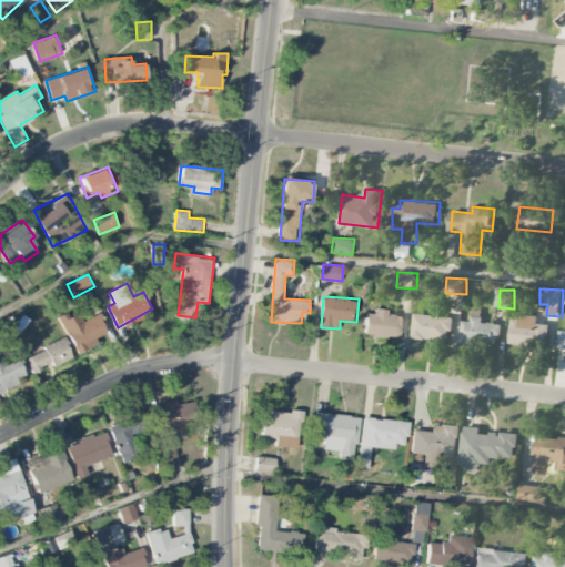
[(403,338),(405,315),(390,314),(390,312),(367,310),(365,334),(403,338)]
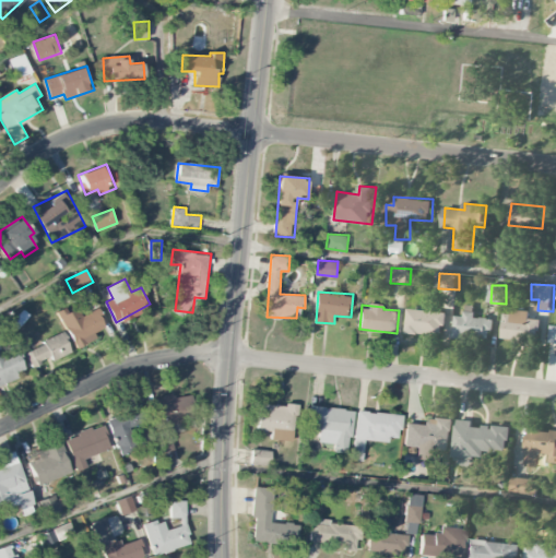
[(456,336),(494,340),(495,319),(477,318),(477,306),(468,305),(468,317),(458,316),(456,336)]
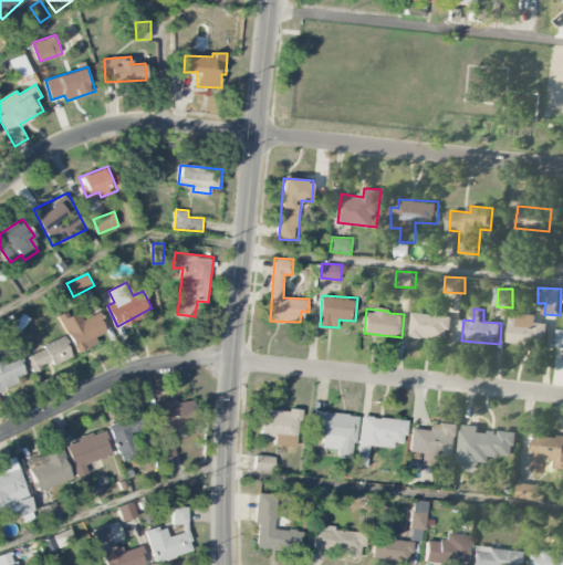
[(79,352),(98,342),(95,337),(108,331),(98,312),(84,320),(80,310),(70,315),(68,311),(59,315),(79,352)]
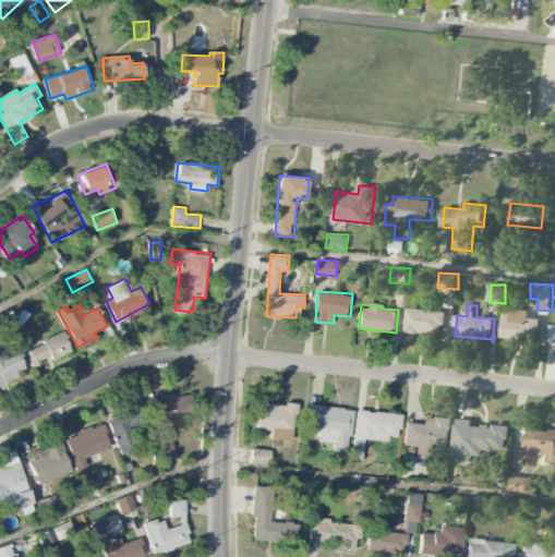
[(408,333),(444,334),(445,311),(409,309),(408,333)]
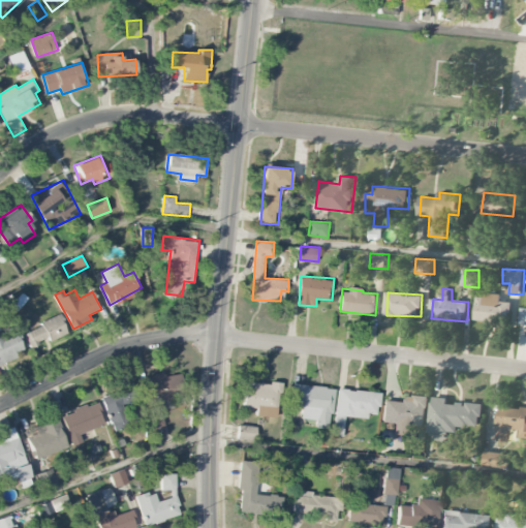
[(477,321),(513,321),(513,302),(503,302),(503,294),(478,294),(477,321)]
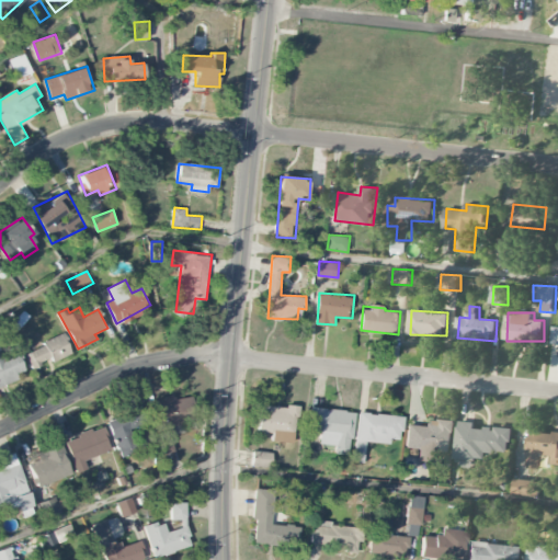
[(26,352),(35,369),(71,352),(64,334),(26,352)]
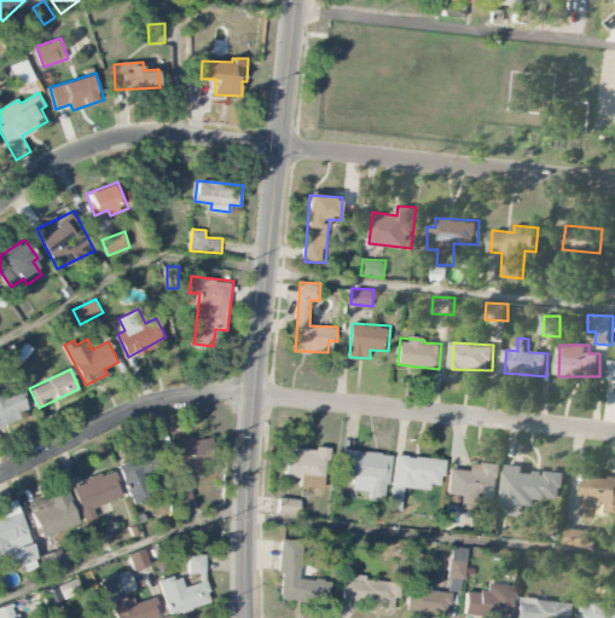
[(0,426),(22,421),(18,411),(27,409),(22,388),(5,394),(3,387),(0,387),(0,426)]
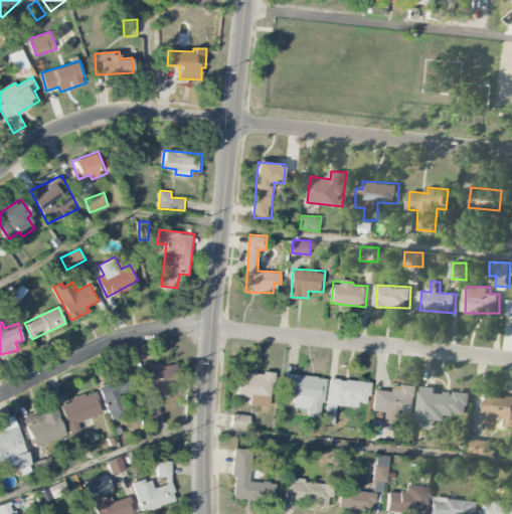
[(162,425),(159,389),(179,387),(177,363),(143,366),(148,426),(162,425)]
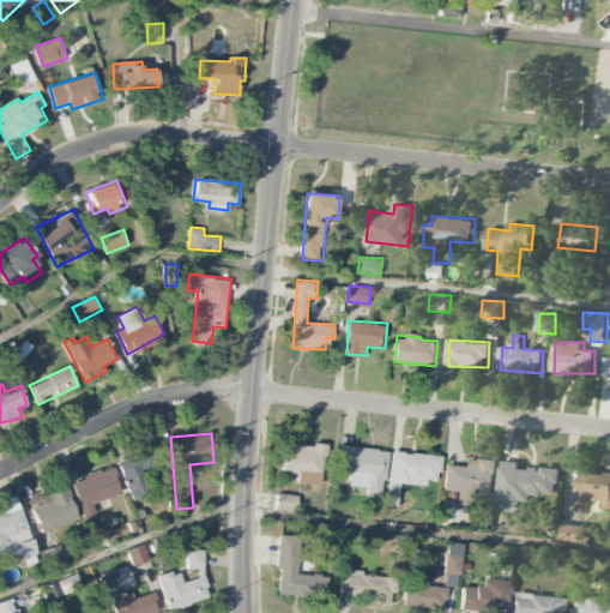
[(324,485),(327,446),(287,442),(283,473),(300,474),(299,482),(324,485)]
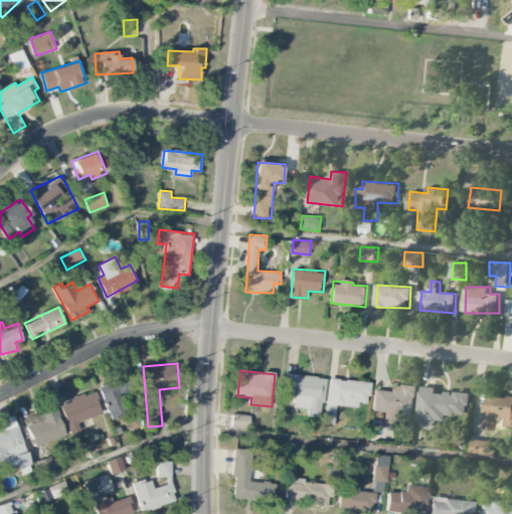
[(284,392),(296,393),(295,406),(310,407),(309,414),(324,415),(326,376),(286,374),(284,392)]
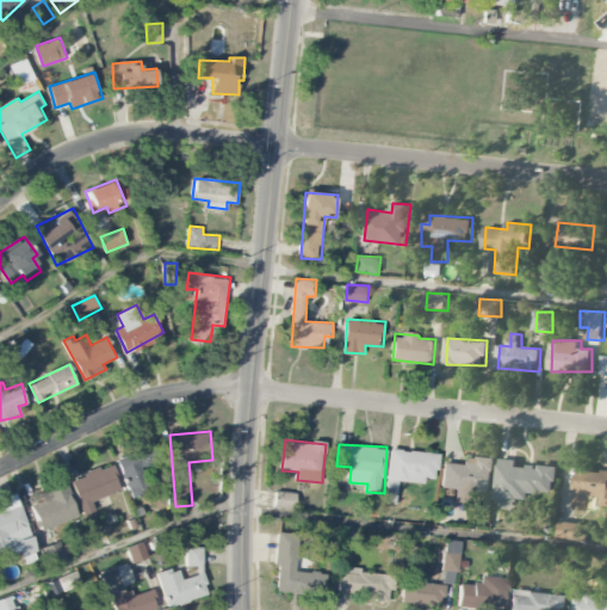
[(441,453),(391,449),(388,503),(397,503),(398,480),(426,482),(426,478),(439,479),(441,453)]
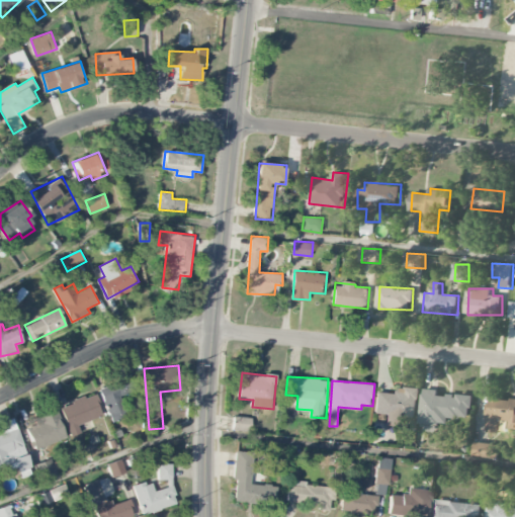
[(376,414),(419,416),(421,389),(395,388),(395,393),(377,392),(376,414)]
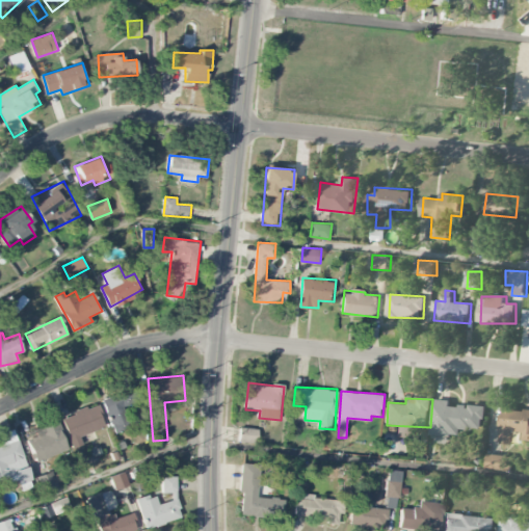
[(432,434),(461,436),(463,427),(485,429),(487,407),(452,404),(452,400),(435,399),(432,434)]
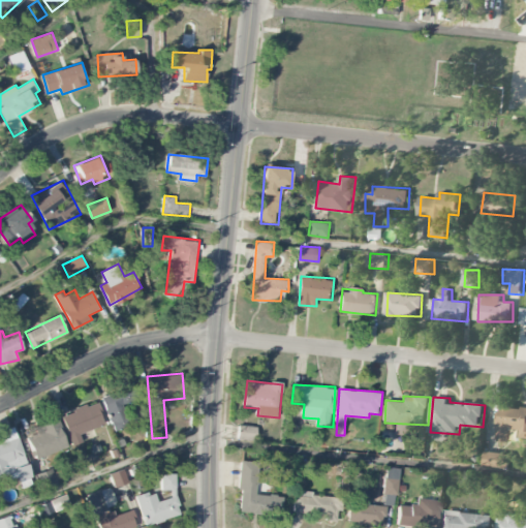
[(63,414),(74,444),(84,441),(81,433),(106,424),(98,402),(63,414)]
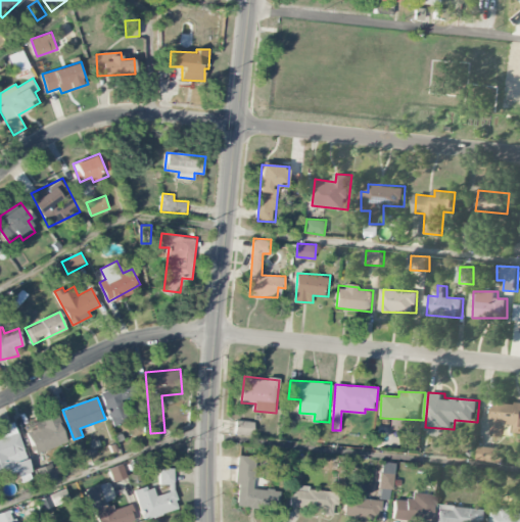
[(493,435),(507,436),(508,431),(519,432),(519,402),(497,400),(493,435)]
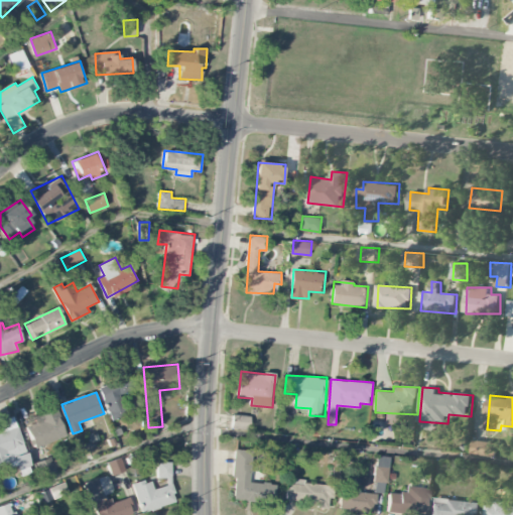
[(35,417),(37,423),(28,427),(37,447),(68,434),(56,408),(35,417)]
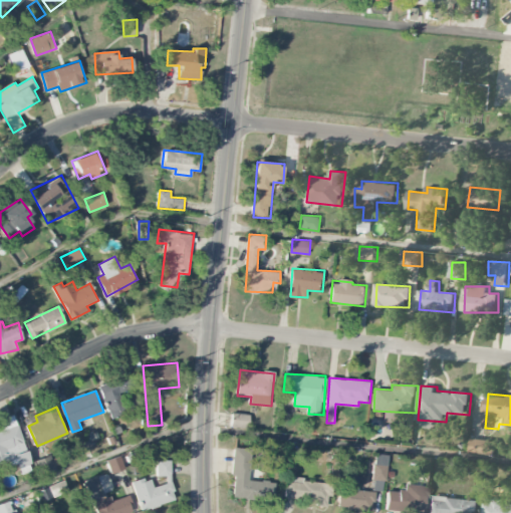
[(252,415),(233,413),(232,426),(250,428),(252,415)]
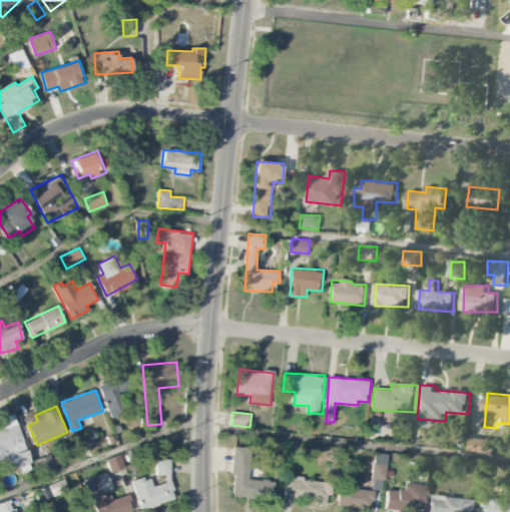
[(31,461),(19,423),(0,428),(0,462),(10,460),(13,467),(31,461)]
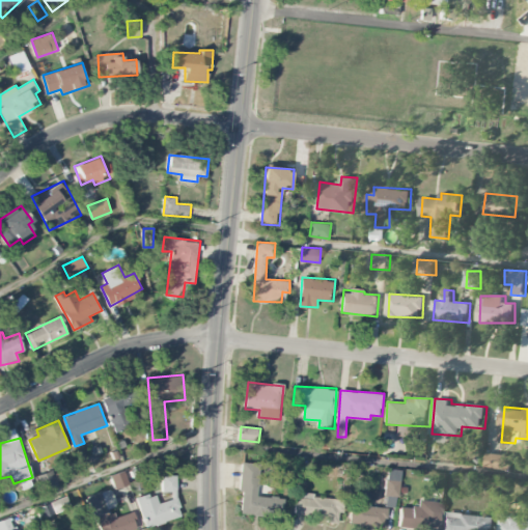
[(512,470),(513,454),(488,453),(487,469),(512,470)]
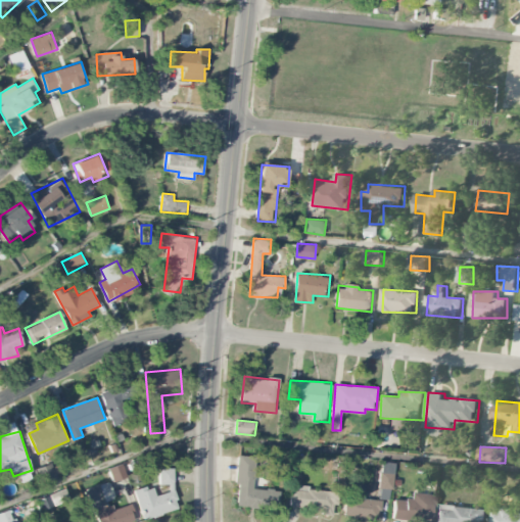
[(237,506),(280,509),(281,489),(255,487),(257,456),(239,455),(237,484),(239,484),(237,506)]
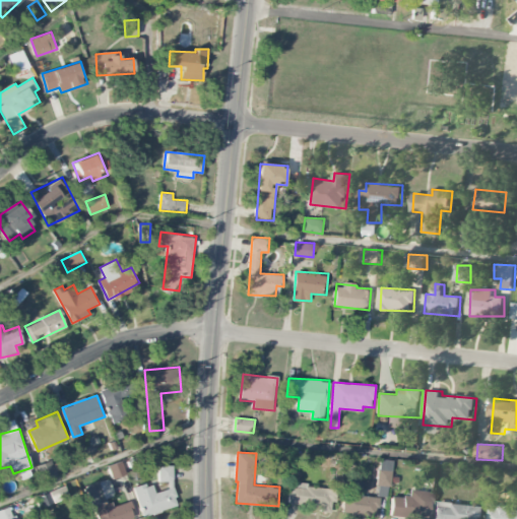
[(392,485),(393,459),(380,459),(379,484),(392,485)]
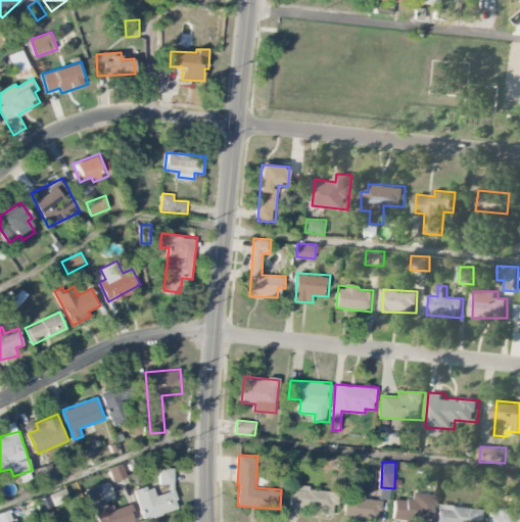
[(41,484),(59,480),(54,463),(37,468),(41,484)]
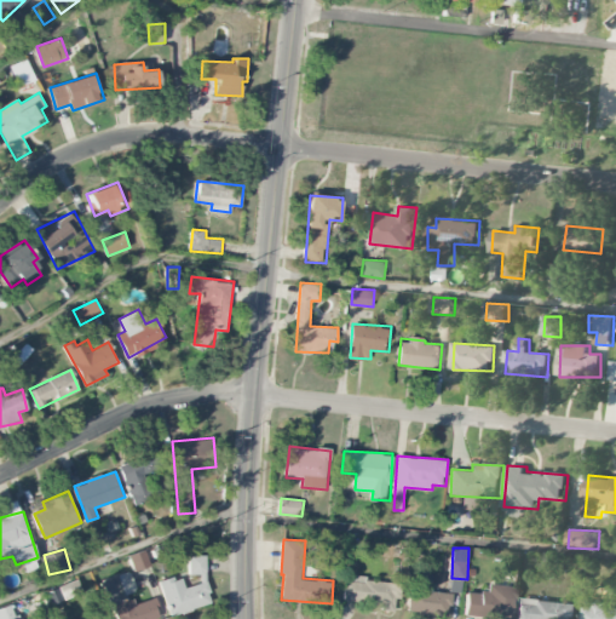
[(136,571),(151,566),(147,550),(131,554),(136,571)]
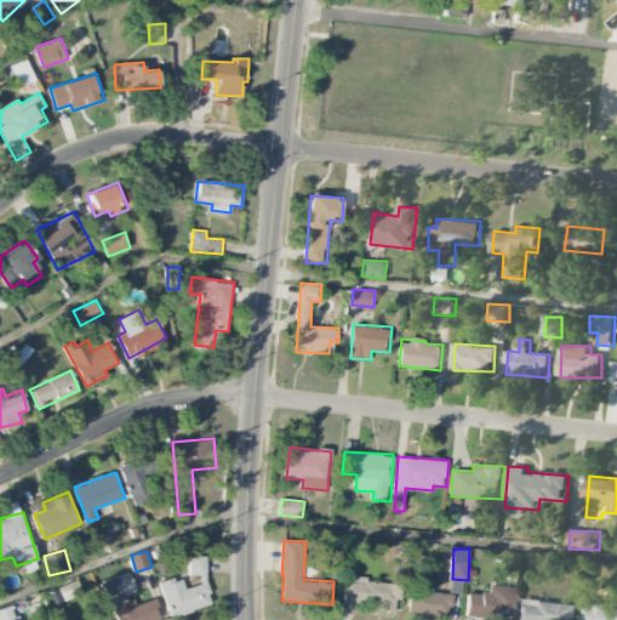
[(161,581),(172,616),(212,604),(211,598),(211,591),(207,579),(209,556),(192,556),(192,574),(203,575),(203,584),(187,589),(184,579),(170,579),(161,581)]
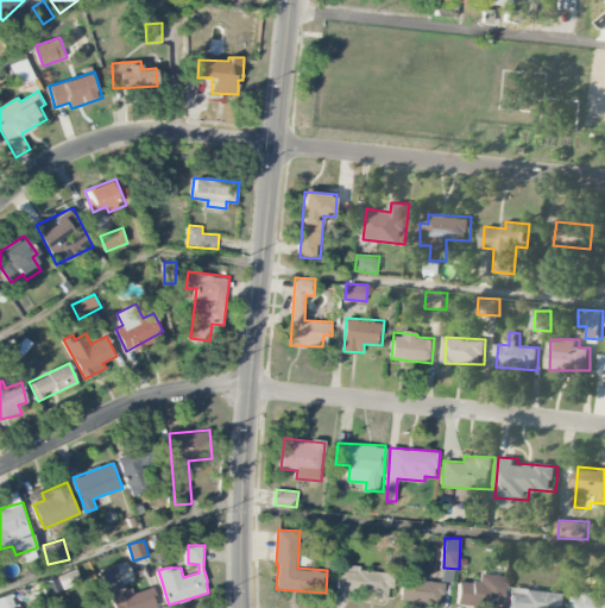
[(109,590),(137,582),(130,561),(102,569),(109,590)]
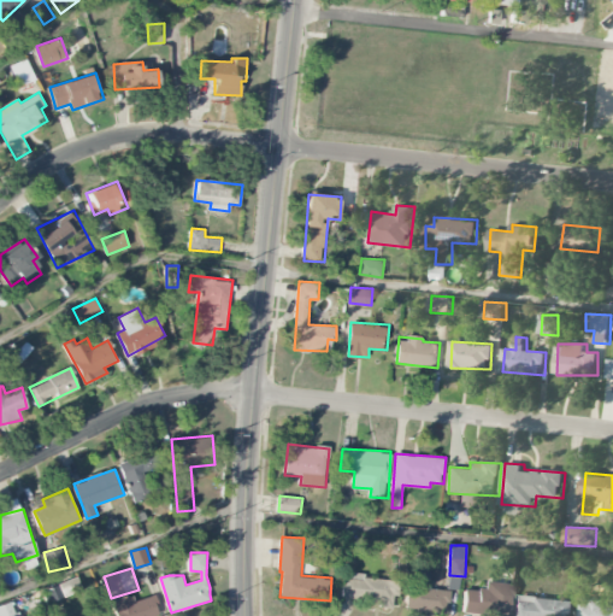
[(449,588),(431,588),(431,569),(420,569),(420,574),(407,574),(406,611),(448,612),(449,588)]
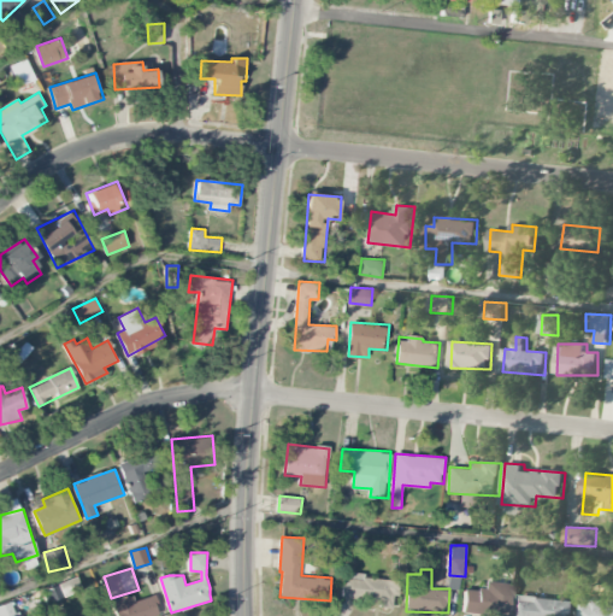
[(396,604),(399,578),(345,574),(342,600),(396,604)]
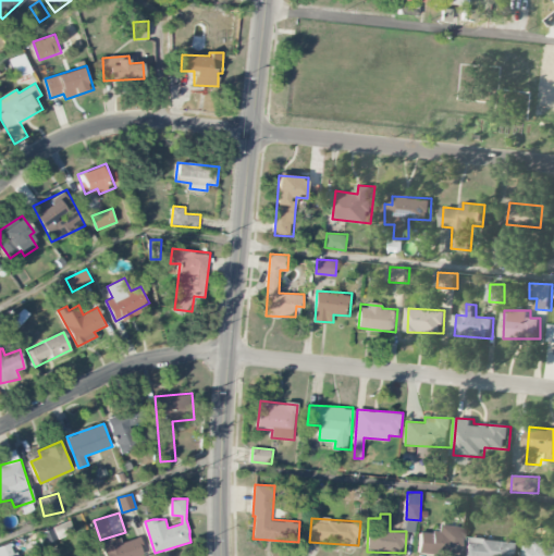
[(464,555),(465,526),(441,524),(440,531),(420,530),(420,553),(464,555)]
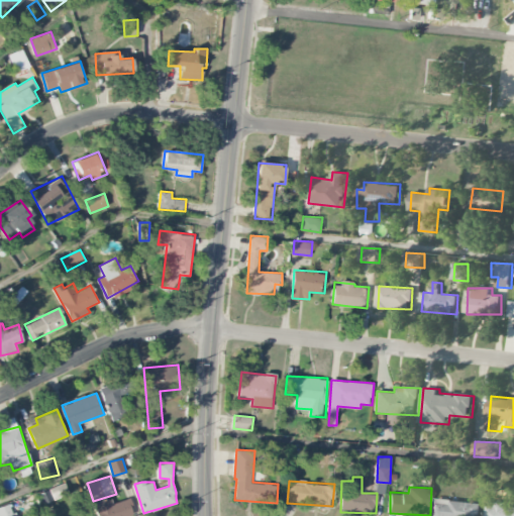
[(134,515),(135,515),(130,498),(114,503),(112,499),(96,504),(99,515),(134,515)]
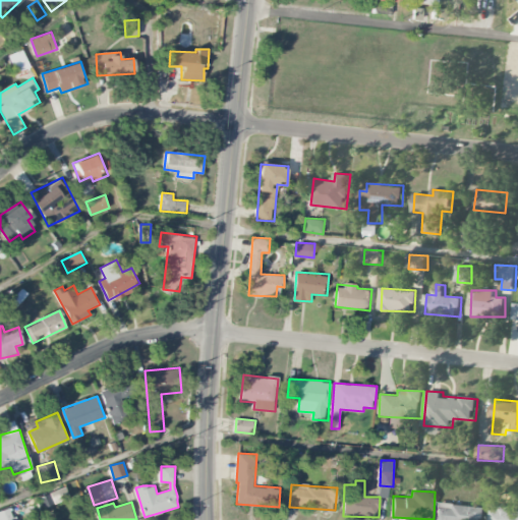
[(483,519),(484,506),(439,504),(438,519),(483,519)]
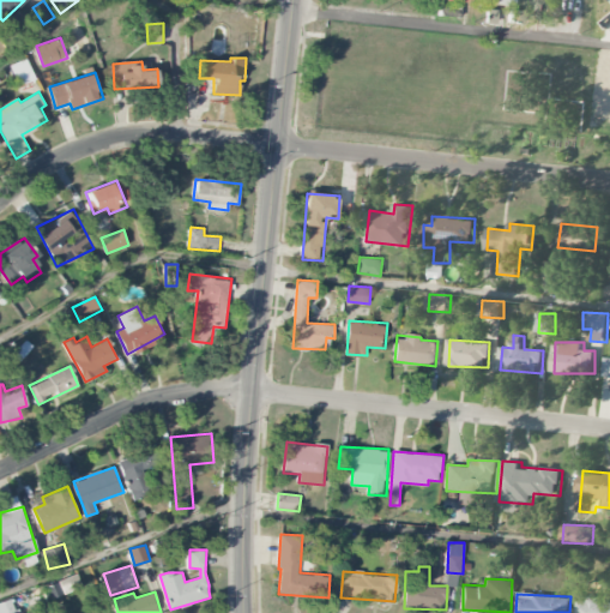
[(578,612),(609,612),(609,602),(602,602),(603,600),(580,598),(578,612)]
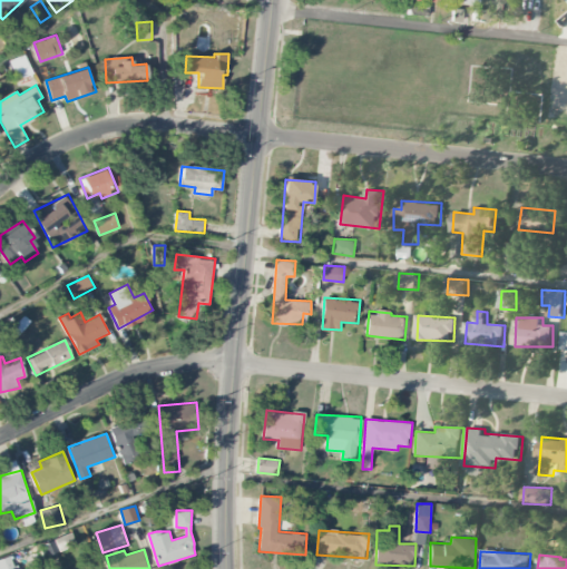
[(0,559),(0,568),(16,568),(12,557),(0,559)]
